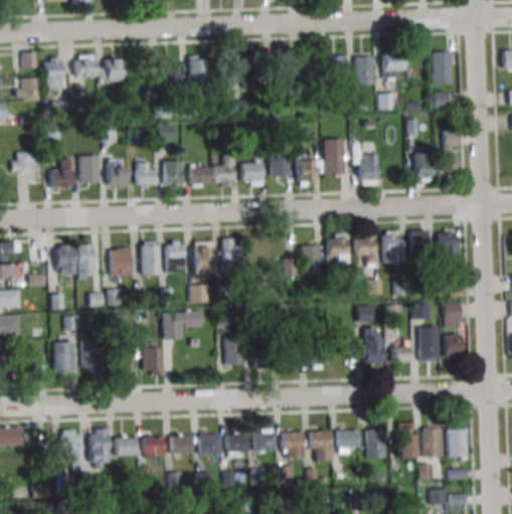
[(36,52),(24,52),(24,68),(36,68),(36,52)]
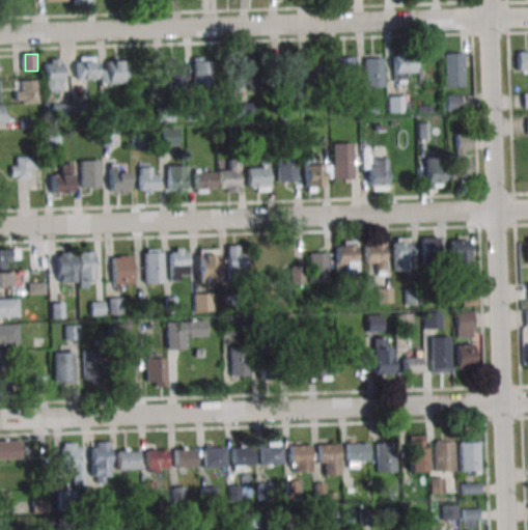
[(446,55),(465,54),(466,88),(447,88),(446,55)]
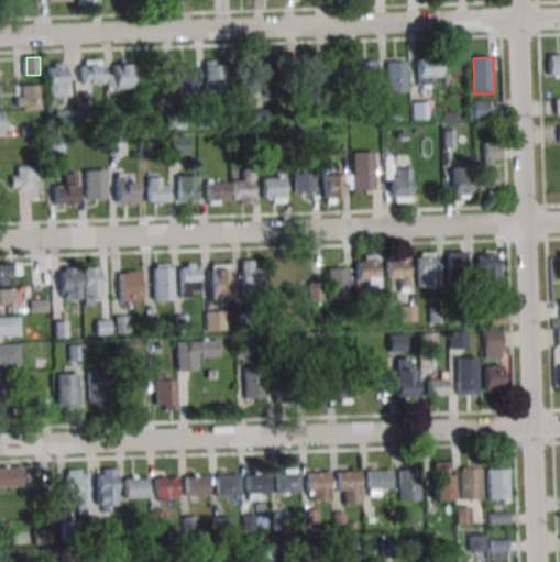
[(442,78),(442,58),(419,58),(419,86),(431,86),(431,78),(442,78)]
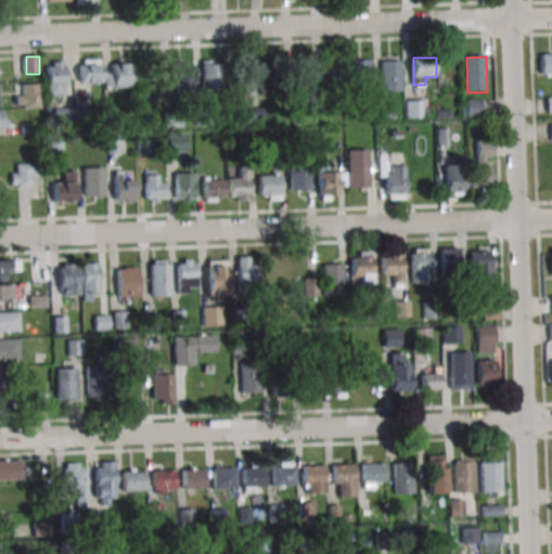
[(261,95),(283,95),(283,60),(261,60),(261,95)]
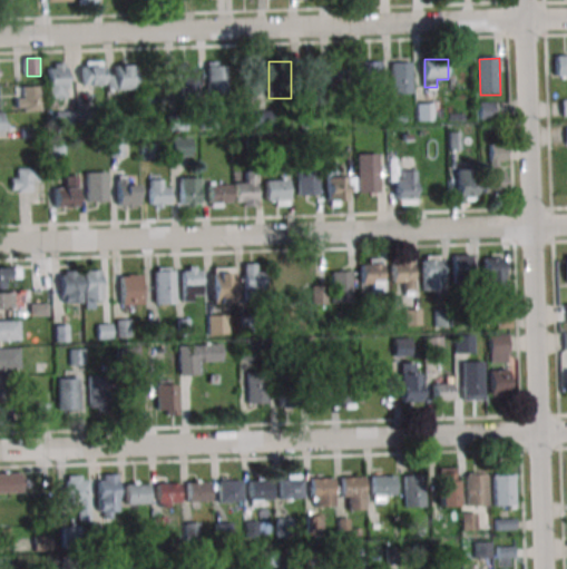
[(107,86),(107,62),(84,62),(84,86),(107,86)]
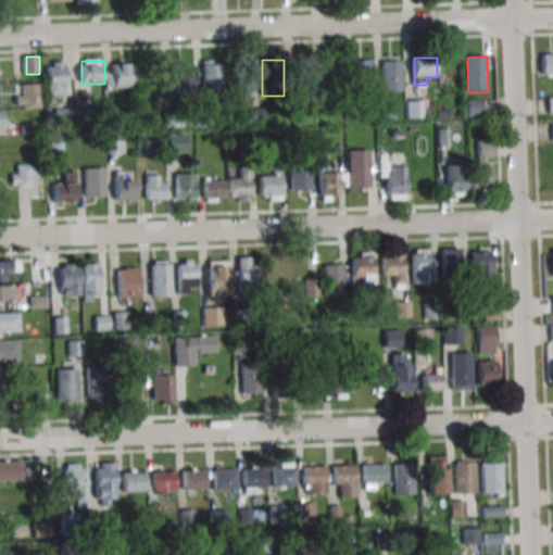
[(353,61),(373,61),(374,96),(355,97),(353,61)]
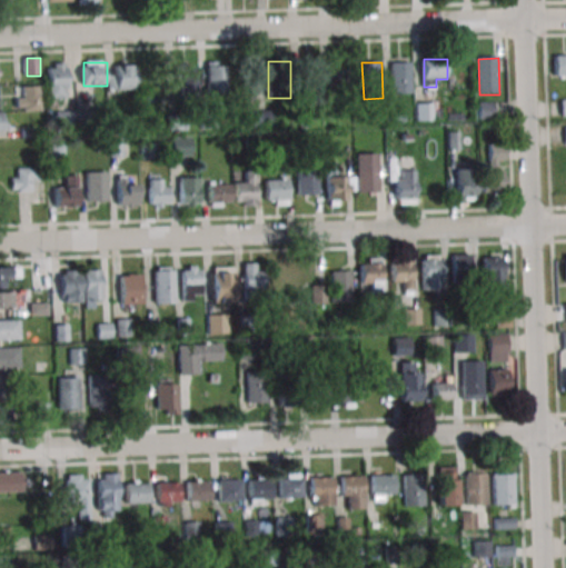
[(229,95),(229,63),(210,63),(210,95),(229,95)]
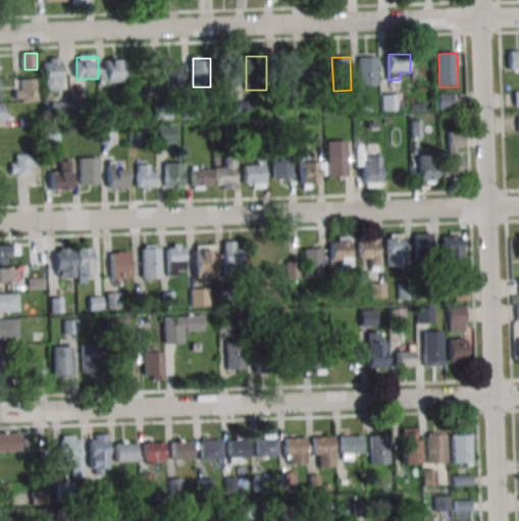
[(360,58),(378,58),(379,86),(361,87),(360,58)]
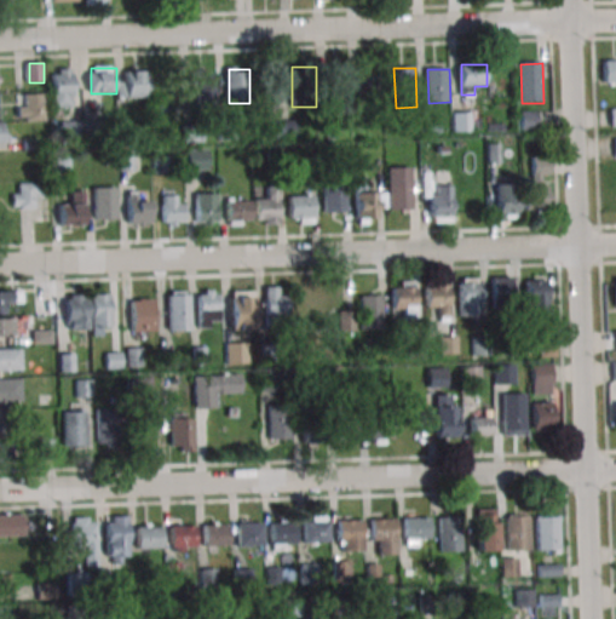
[(55,108),(79,108),(79,70),(55,70),(55,108)]
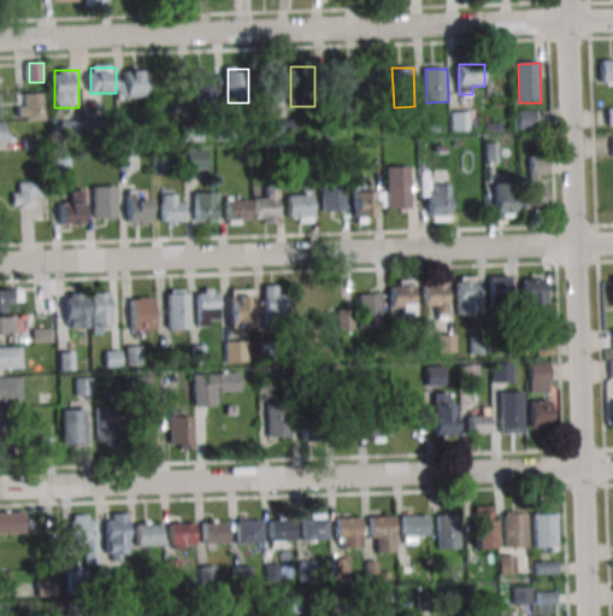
[(216,104),(216,70),(192,70),(192,93),(199,93),(199,104),(216,104)]
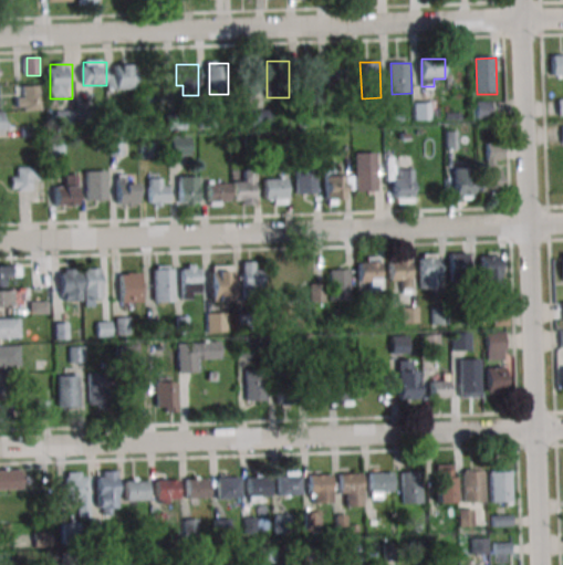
[(111,90),(139,90),(139,65),(111,65),(111,90)]
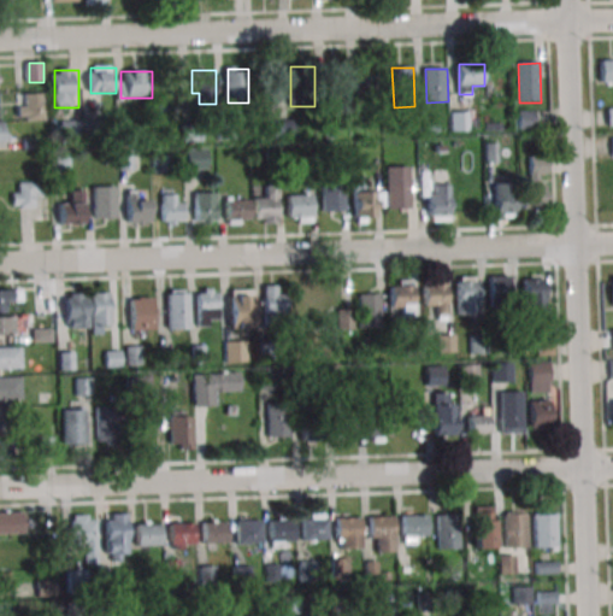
[(382,71),(359,71),(359,92),(382,92),(382,71)]
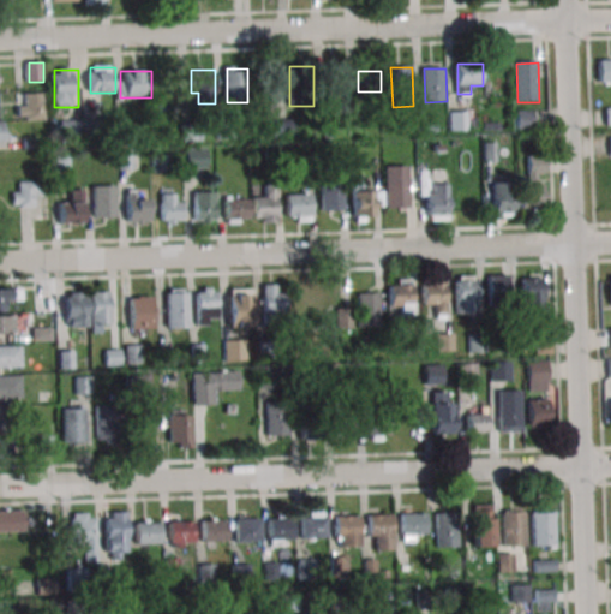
[(325,72),(325,109),(348,109),(348,72),(325,72)]
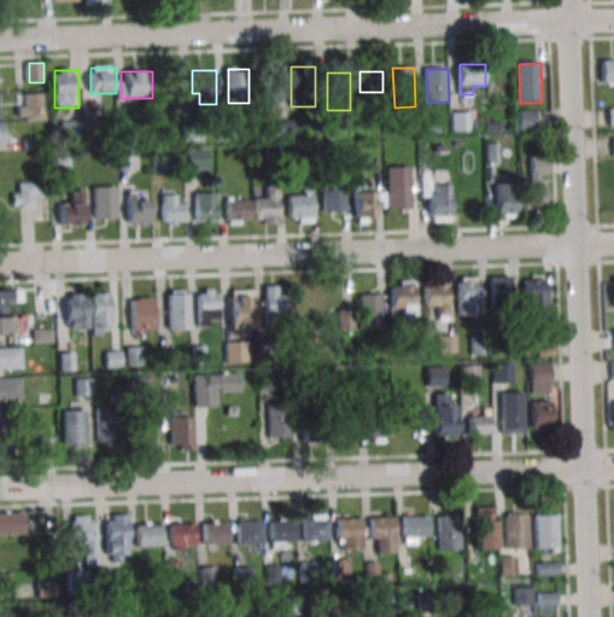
[(21,94),(21,121),(46,121),(46,94),(21,94)]
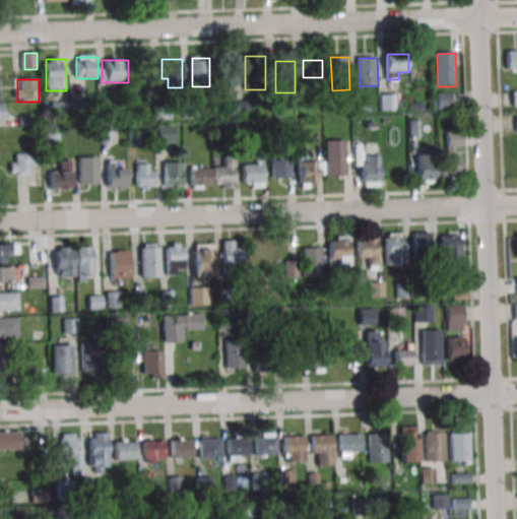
[(439,93),(439,110),(454,110),(454,93),(439,93)]
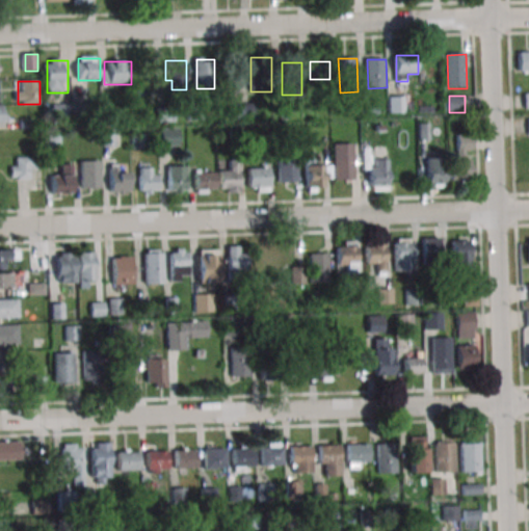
[(414,98),(391,98),(391,113),(414,113),(414,98)]
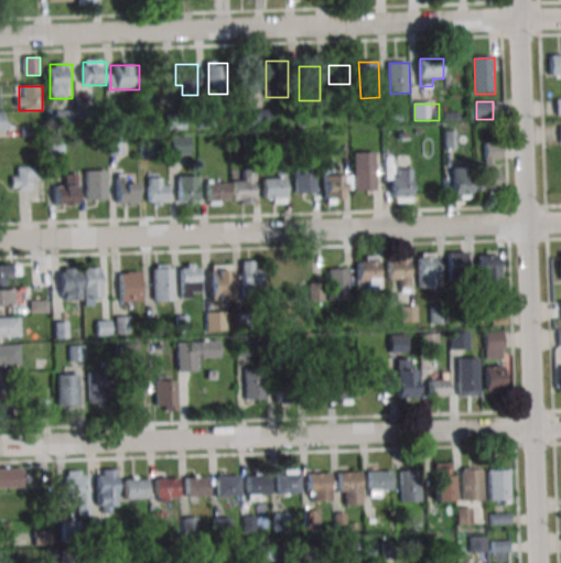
[(272,109),(252,109),(252,127),(272,127),(272,109)]
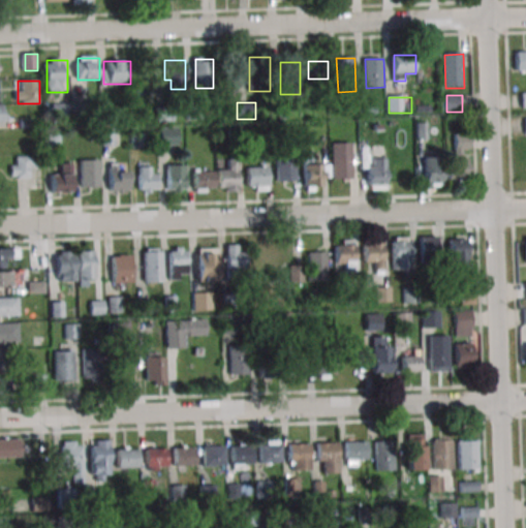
[(54,104),(54,121),(72,121),(72,104),(54,104)]
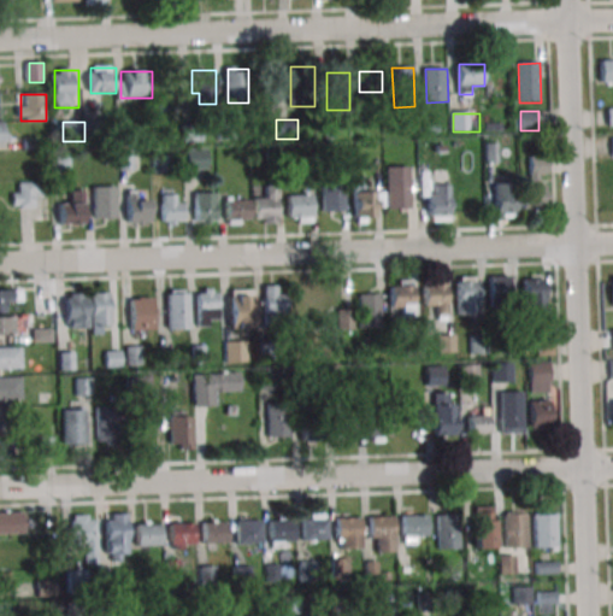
[(0,142),(10,144),(10,123),(0,123),(0,142)]
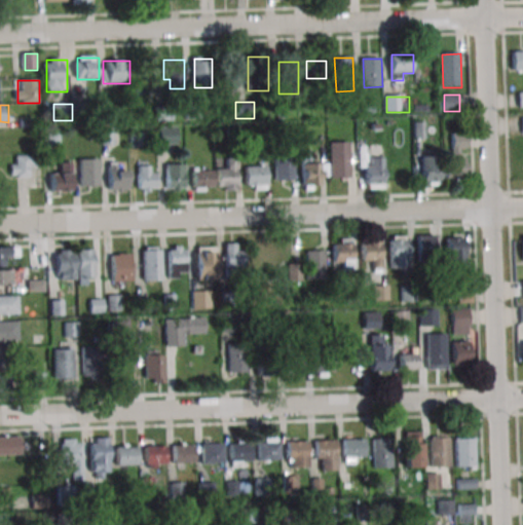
[(135,147),(149,147),(149,134),(135,134),(135,147)]
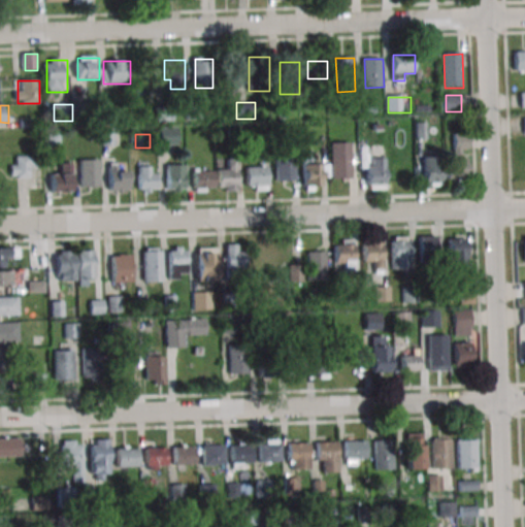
[(470,134),(451,134),(451,180),(470,180),(470,134)]
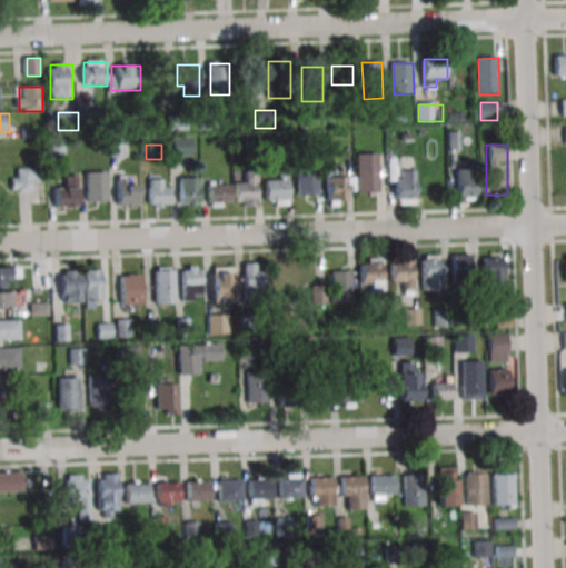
[(359,156),(379,155),(380,191),(360,192),(359,156)]
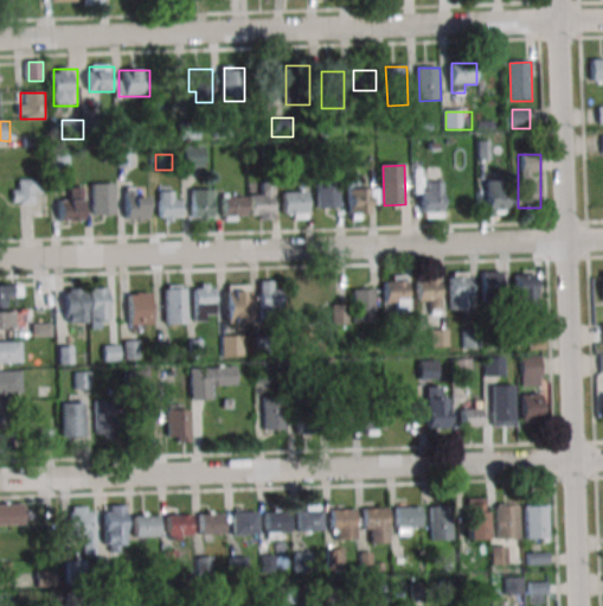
[(15,206),(39,206),(39,193),(51,193),(51,180),(15,180),(15,206)]
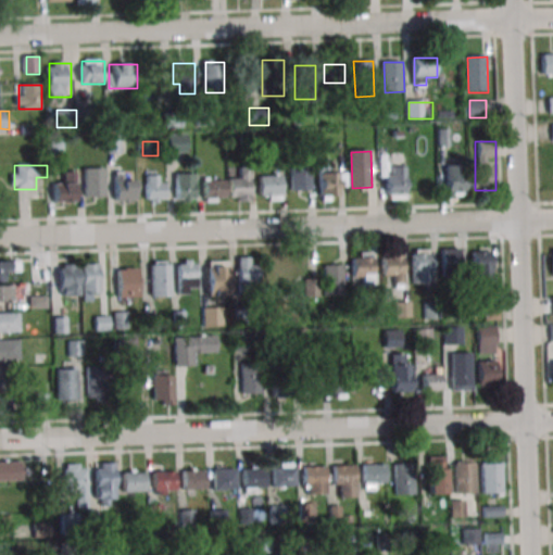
[(467,197),(467,166),(448,166),(448,197),(467,197)]
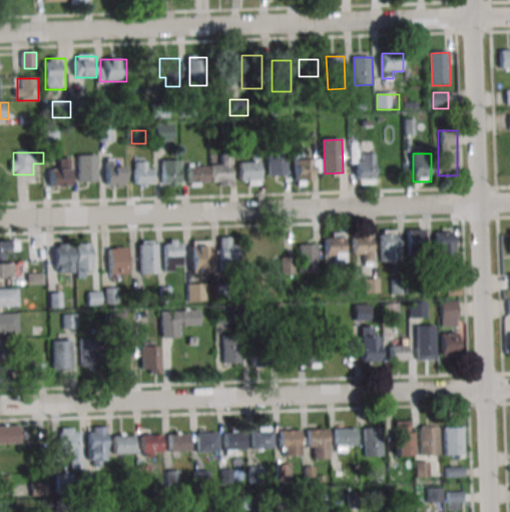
[(375,154),(359,154),(359,184),(375,184),(375,154)]
